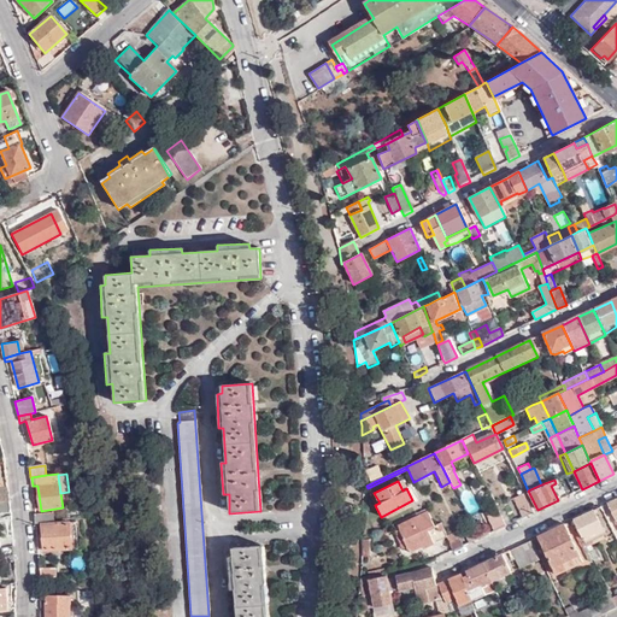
[(523,517),(534,512),(523,492),(512,498),(523,517)]
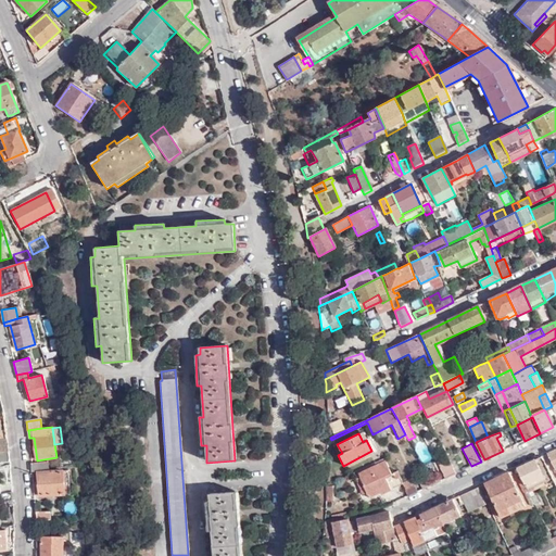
[(555,449),(546,454),(555,472),(555,449)]
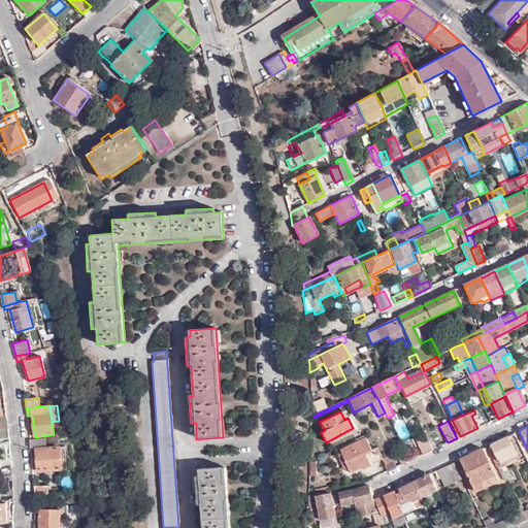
[(0,438),(9,438),(8,427),(0,428),(0,438)]
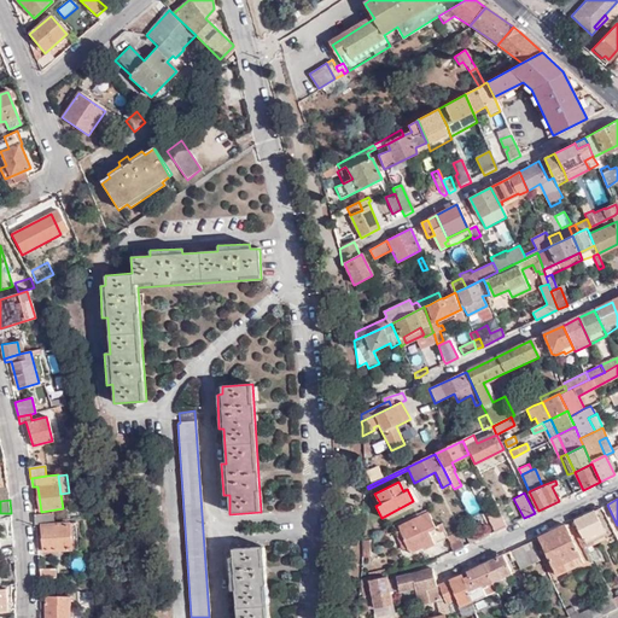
[(426,529),(433,525),(424,508),(408,517),(410,520),(396,528),(397,532),(404,548),(407,552),(420,546),(423,549),(432,543),(426,529)]
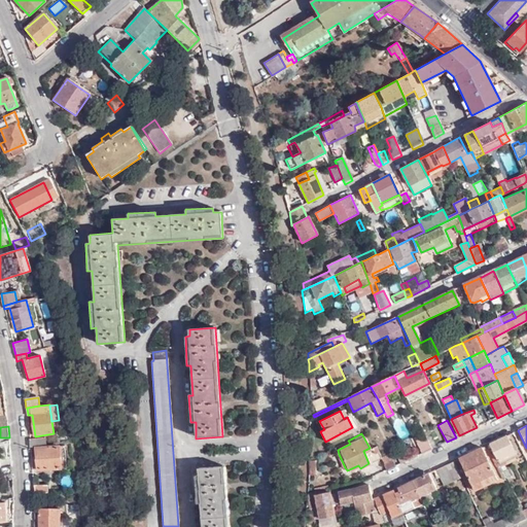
[(422,454),(431,450),(424,435),(415,441),(422,454)]
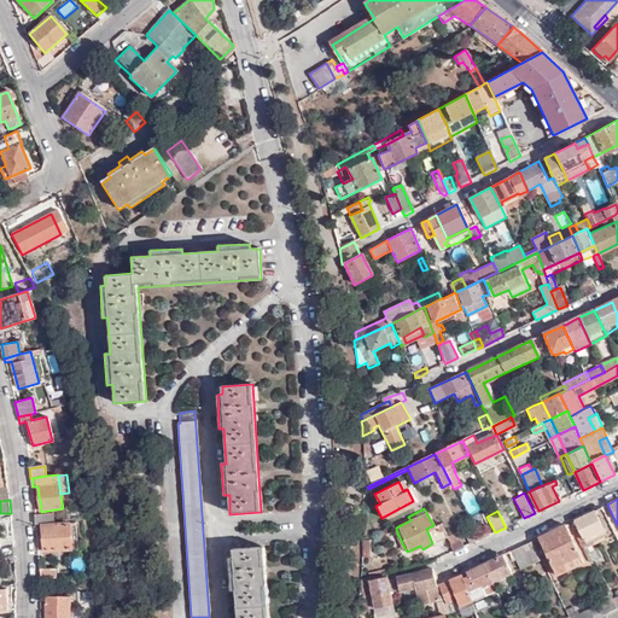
[(594,511),(573,520),(582,537),(586,546),(601,538),(600,536),(598,530),(602,529),(594,511)]
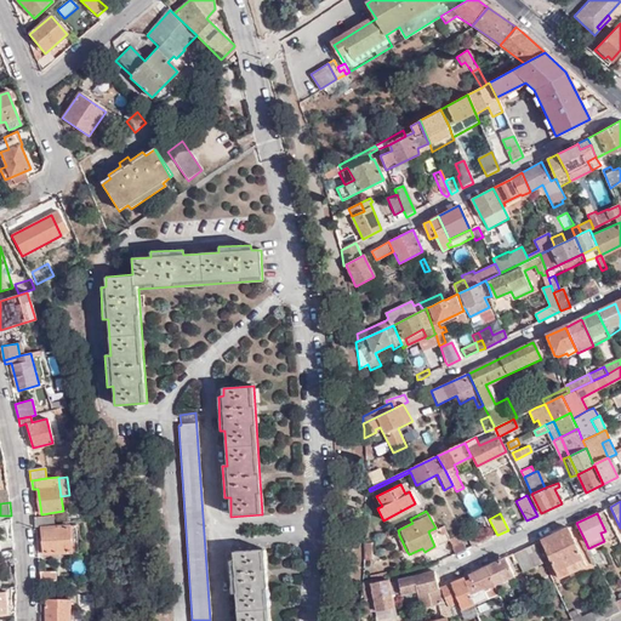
[(35,528),(55,524),(53,516),(35,518),(35,528)]
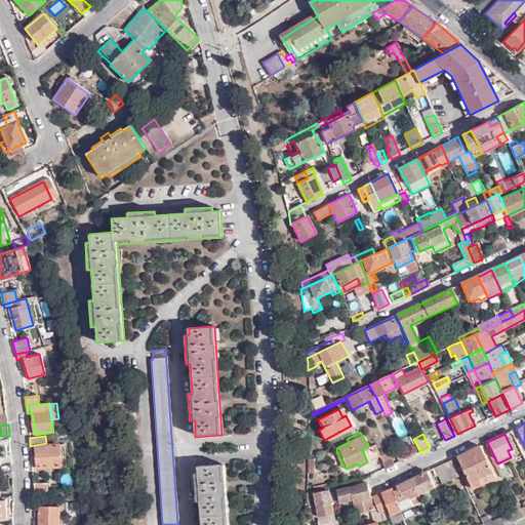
[(59,445),(37,447),(38,469),(62,467),(59,445)]
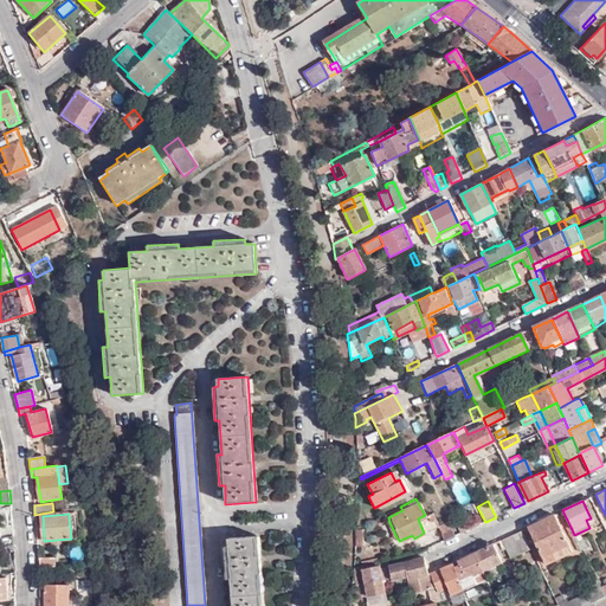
[(572,550),(553,515),(546,519),(521,529),(524,537),(532,535),(546,563),(572,550)]
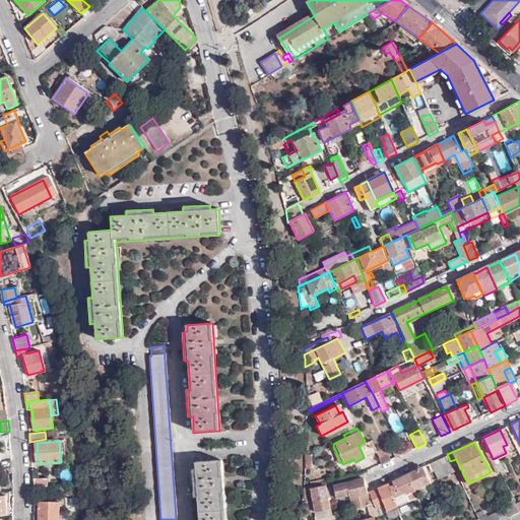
[(375,452),(381,465),(391,460),(385,447),(375,452)]
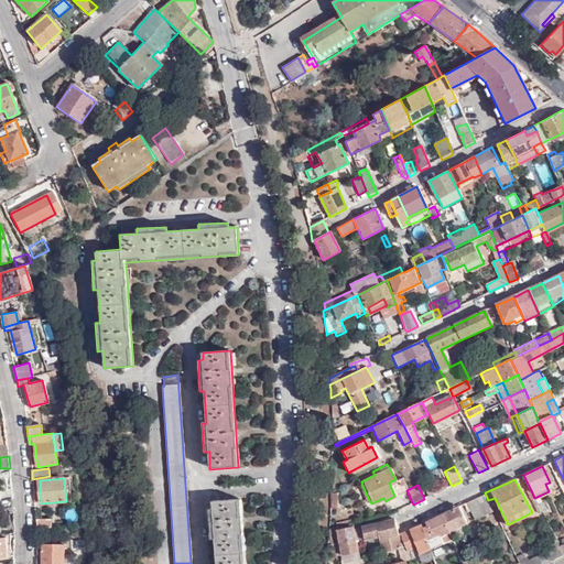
[(425,489),(429,497),(437,492),(434,485),(425,489)]
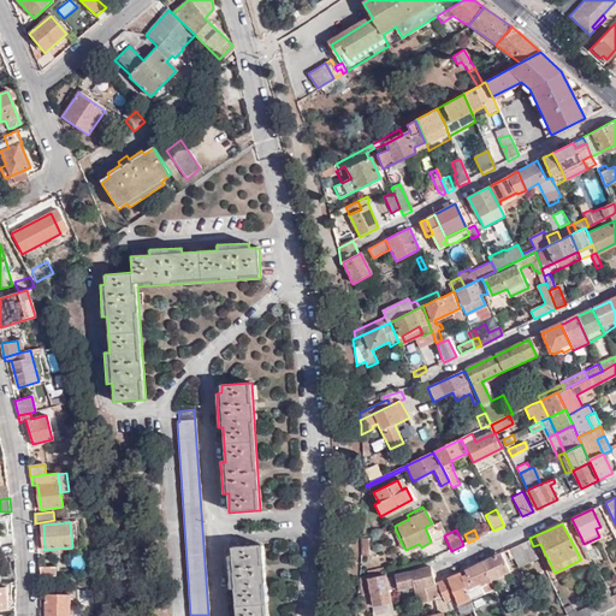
[(403,546),(396,531),(392,532),(401,549),(403,546)]
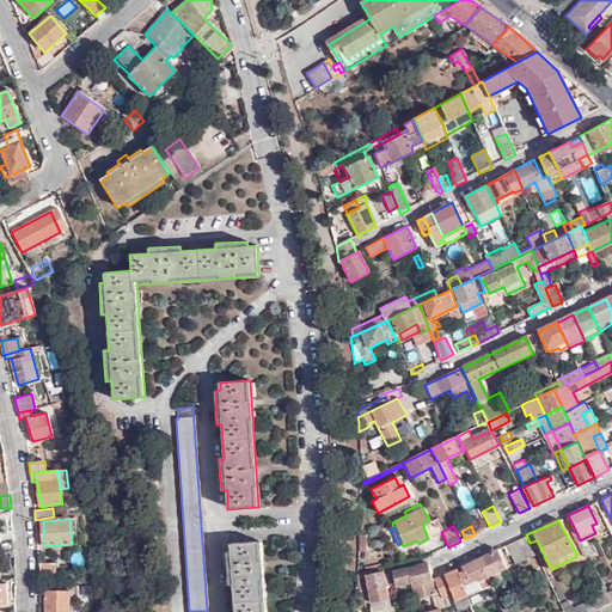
[(0,534),(0,544),(13,542),(12,532),(0,534)]
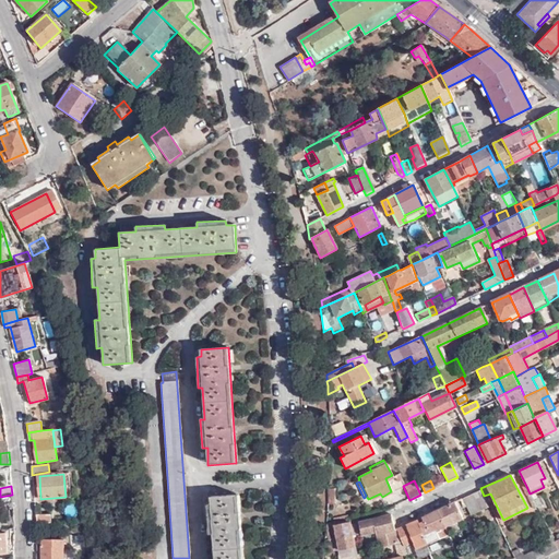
[(530,494),(526,486),(523,487),(533,509),(536,507),(530,494)]
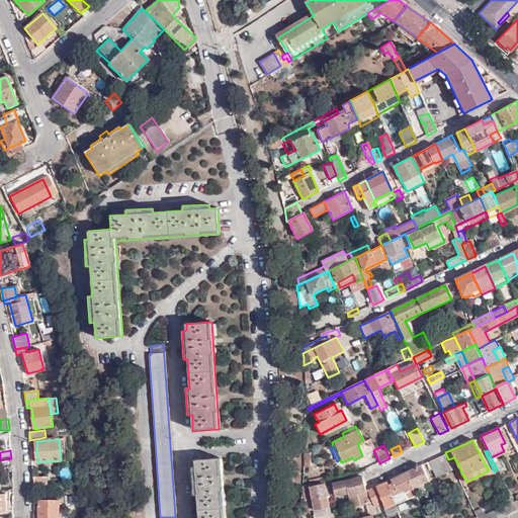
[(448,459),(445,452),(428,461),(435,477),(453,467),(448,459)]
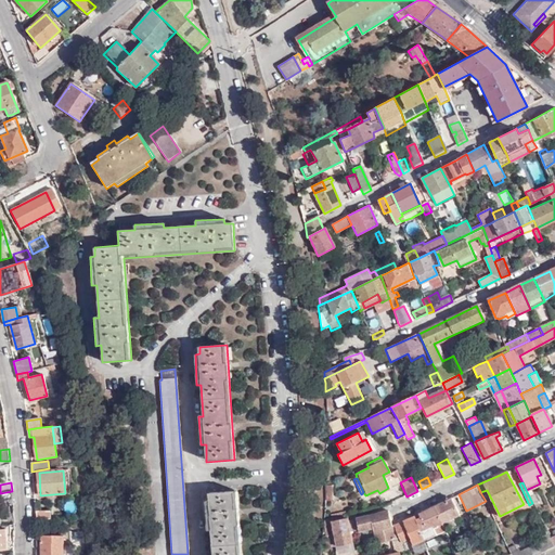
[(0,497),(1,505),(13,504),(12,491),(0,493),(0,497)]
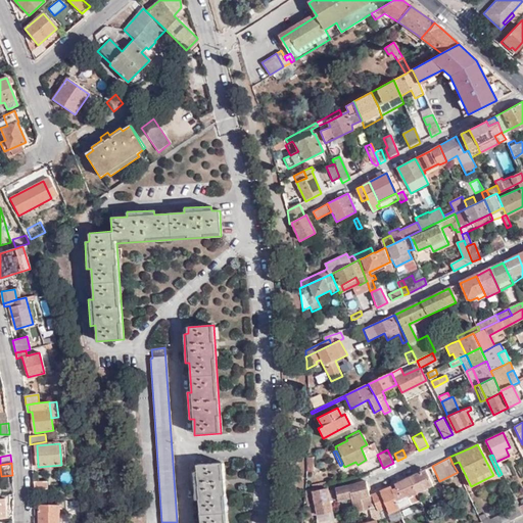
[(227,522),(223,464),(197,465),(197,472),(193,472),(195,498),(199,498),(201,522),(227,522)]
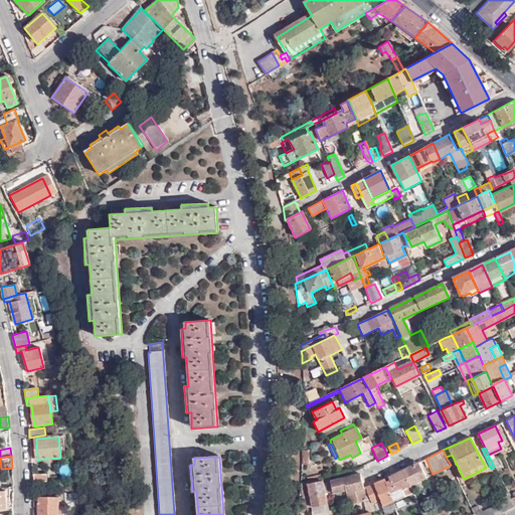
[(426,477),(418,462),(403,469),(409,485),(419,481),(426,477)]
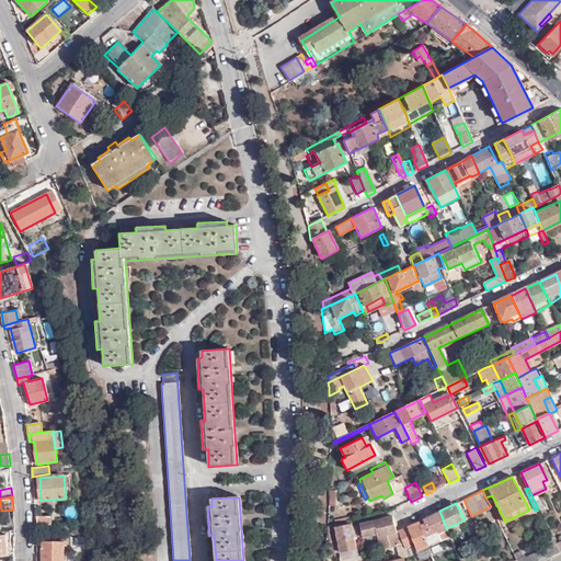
[(446,528),(439,511),(423,519),(425,524),(421,526),(425,538),(428,545),(442,539),(437,531),(446,528)]
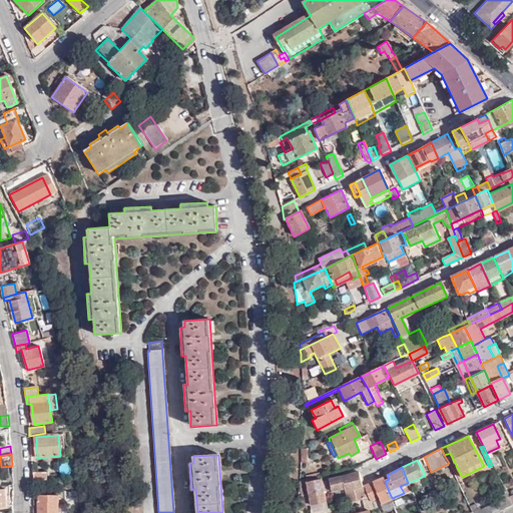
[(34,480),(48,480),(47,472),(33,472),(34,480)]
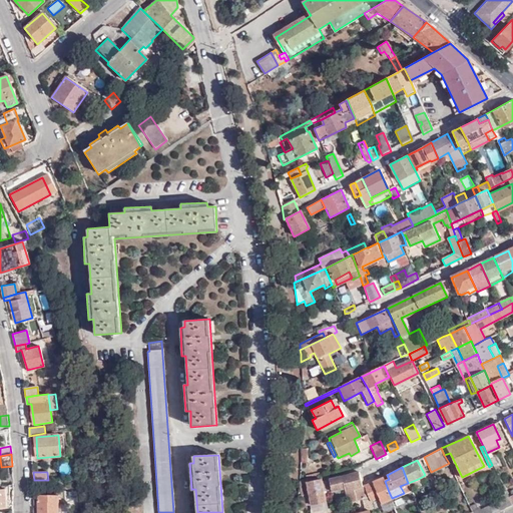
[(365,501),(363,486),(359,473),(329,480),(333,504),(338,502),(336,491),(344,490),(345,492),(353,491),(354,503),(365,501)]
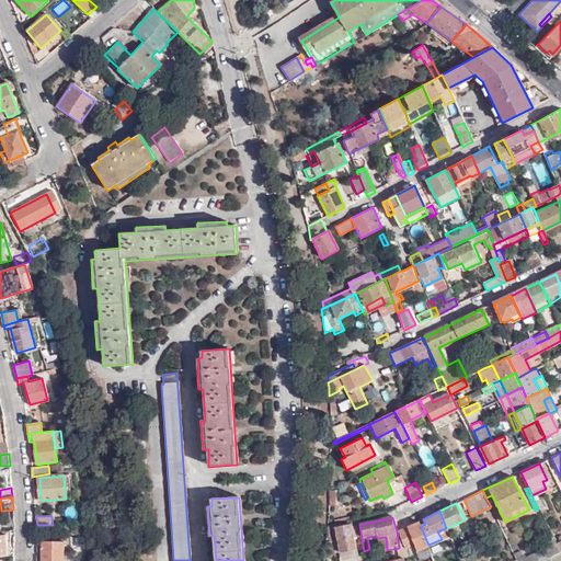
[(356,549),(351,521),(327,526),(329,541),(338,540),(340,552),(356,549)]
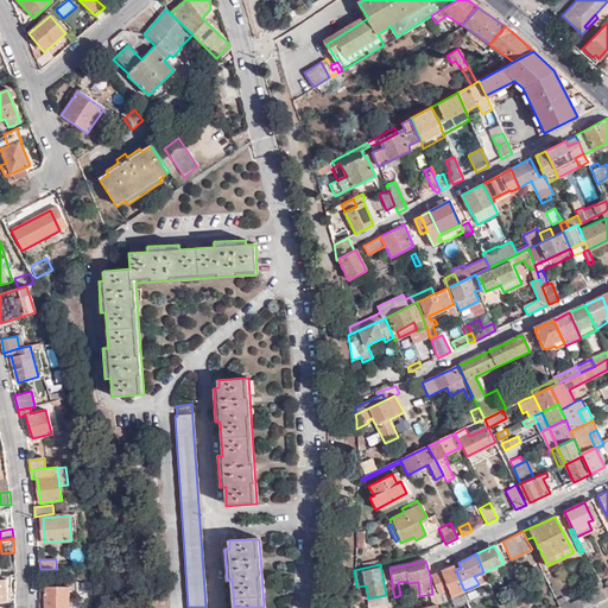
[(498,575),(495,568),(483,572),(487,581),(498,575)]
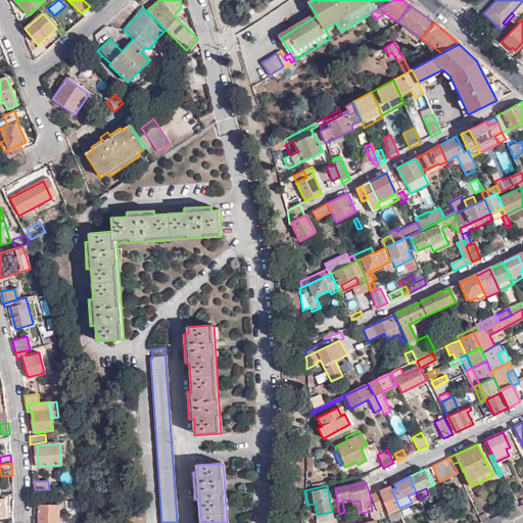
[(379,491),(372,494),(377,510),(396,502),(392,490),(381,495),(379,491)]
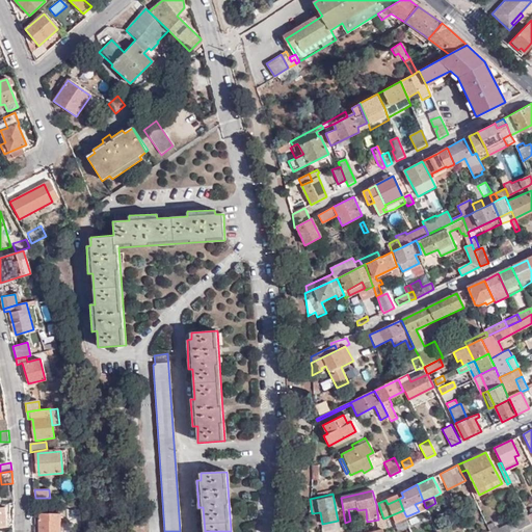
[(415,504),(419,511),(426,508),(423,501),(415,504)]
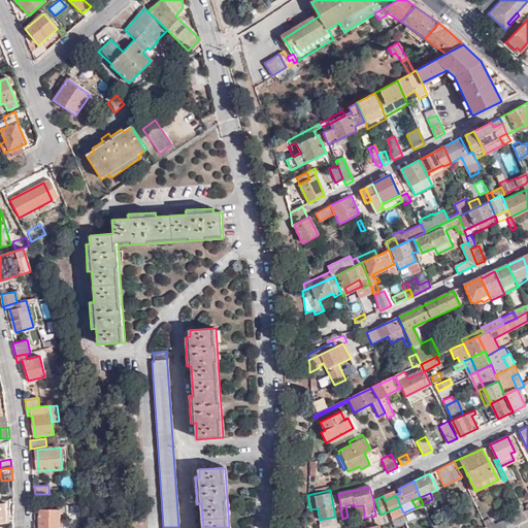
[(60,527),(60,510),(40,510),(39,527),(60,527)]
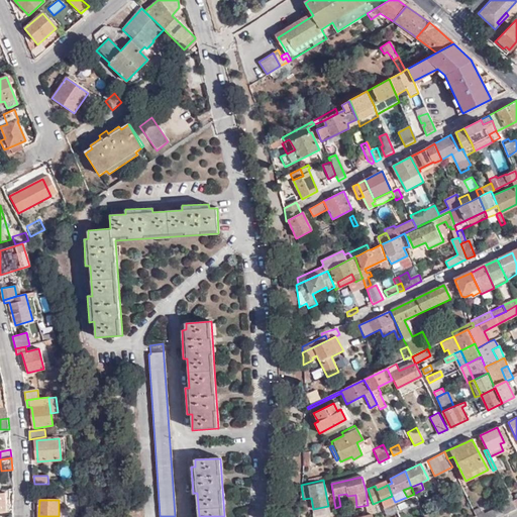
[(511,500),(476,516),(498,516),(516,509),(512,501),(511,500)]
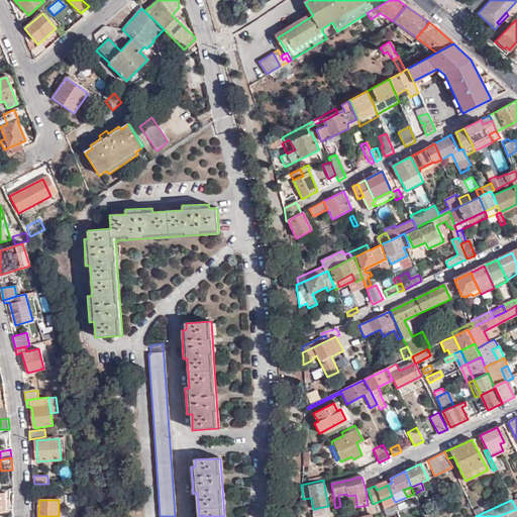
[(380,506),(375,508),(378,515),(383,512),(380,506)]
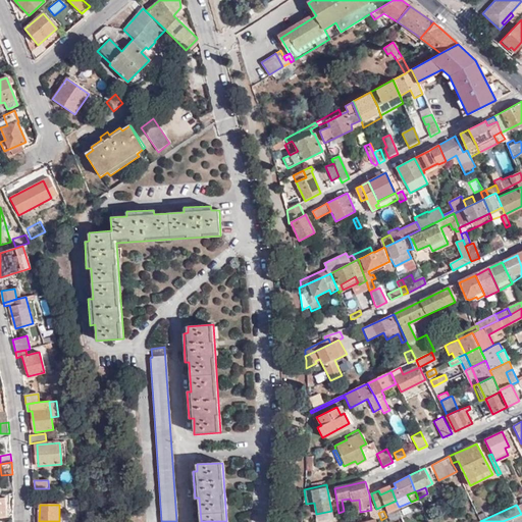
[(521,521),(521,513),(521,514),(503,521),(521,521)]
